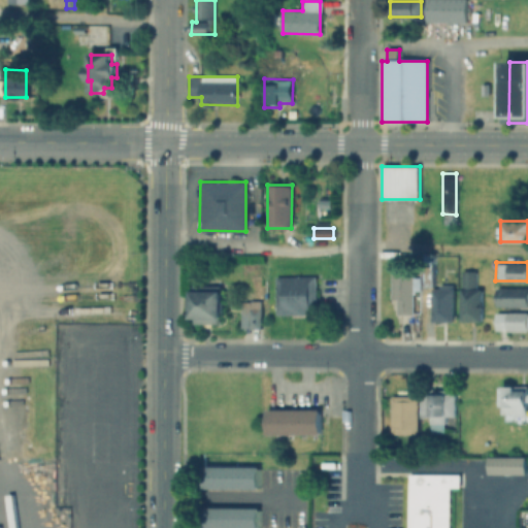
[(391,264),(414,264),(413,312),(396,312),(396,297),(390,297),(391,264)]
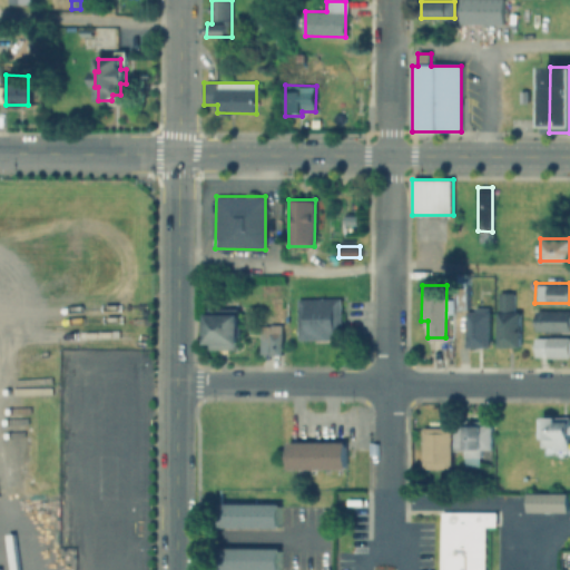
[(458,310),(458,290),(468,290),(468,310),(458,310)]
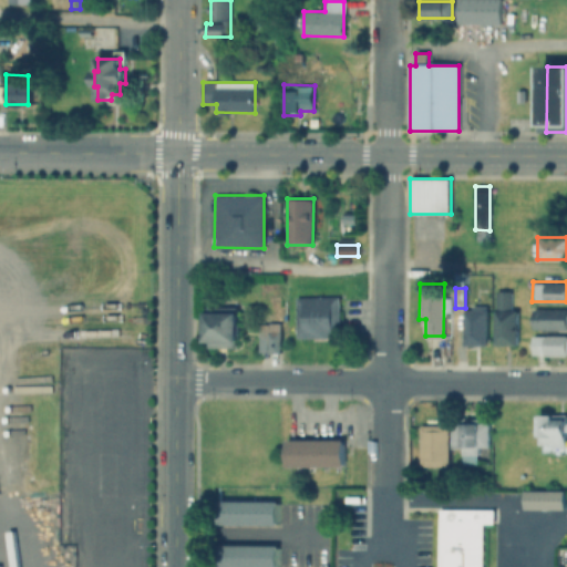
[(496,291),(509,291),(509,309),(517,309),(517,344),(496,344),(496,291)]
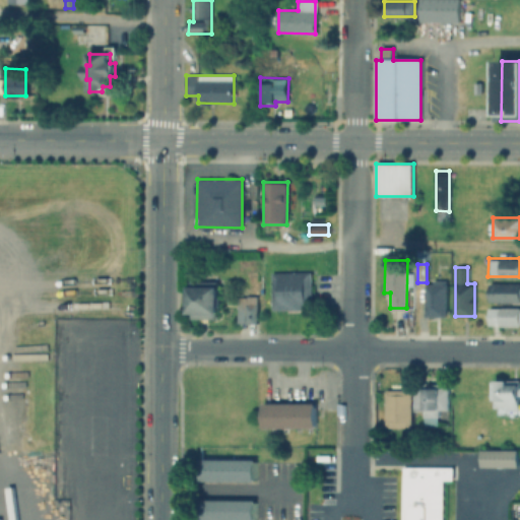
[(269,272),(311,272),(311,308),(269,308),(269,272)]
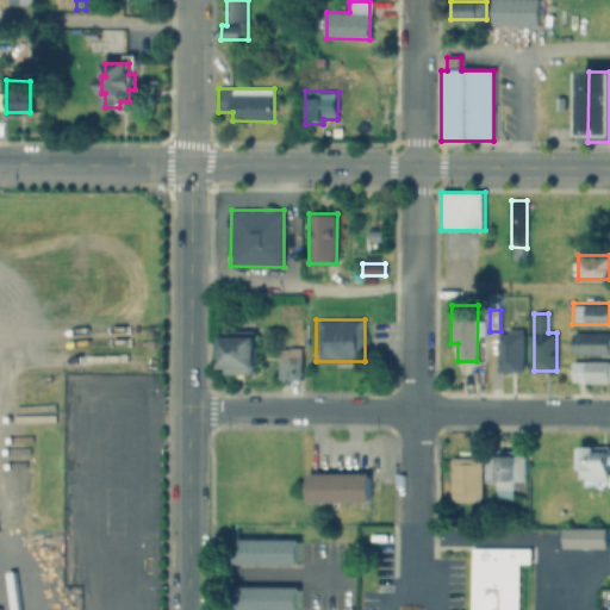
[(221,328),(255,329),(255,373),(219,373),(221,328)]
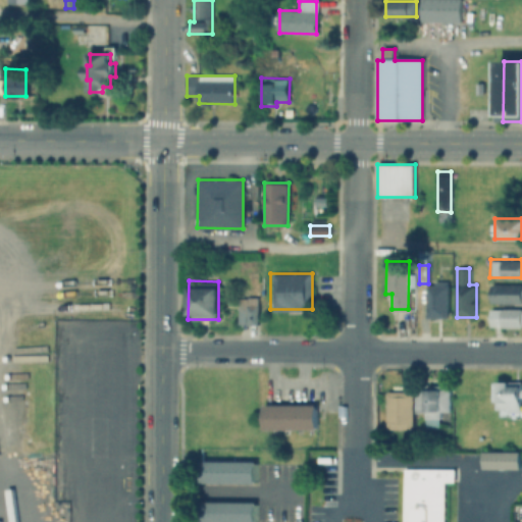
[(427,284),(434,284),(434,281),(448,281),(448,317),(426,317),(427,284)]
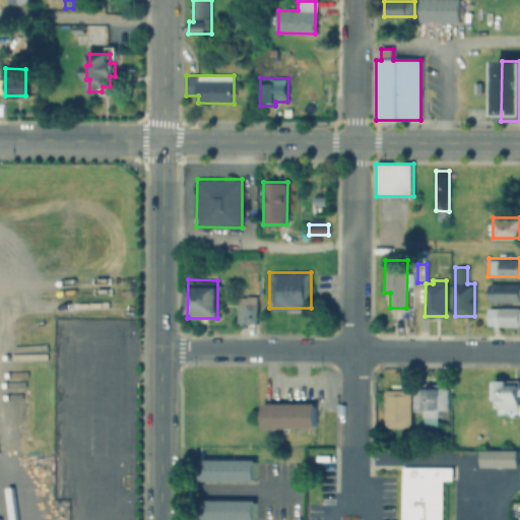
[(489,282),(519,282),(519,300),(489,300),(489,282)]
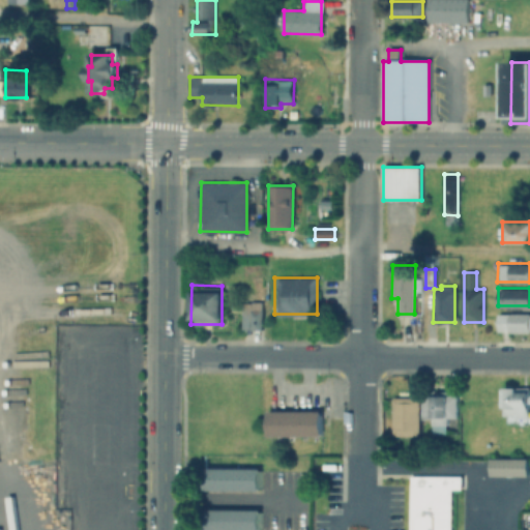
[(239,301),(259,302),(259,328),(239,328),(239,301)]
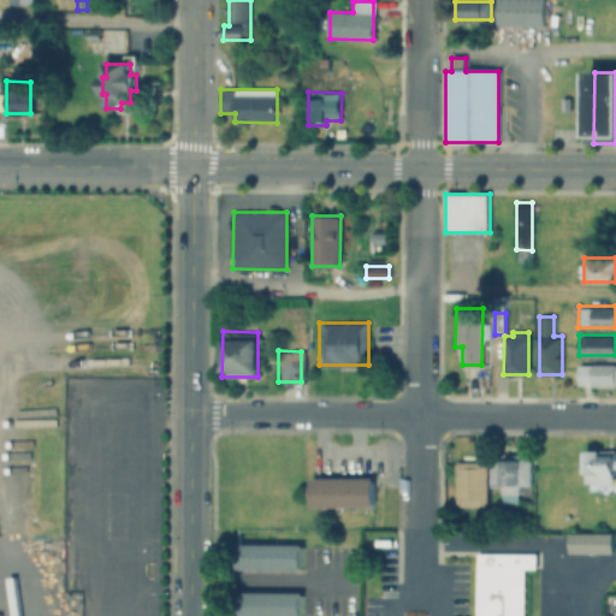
[(578,363),(615,363),(615,384),(578,384),(578,363)]
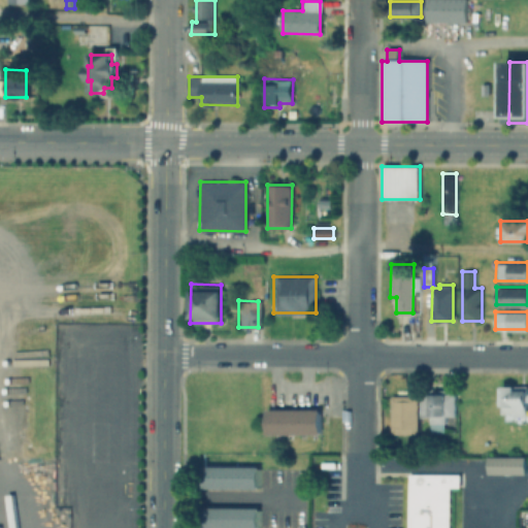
[(502,386),(527,386),(527,418),(514,418),(515,413),(501,413),(502,386)]
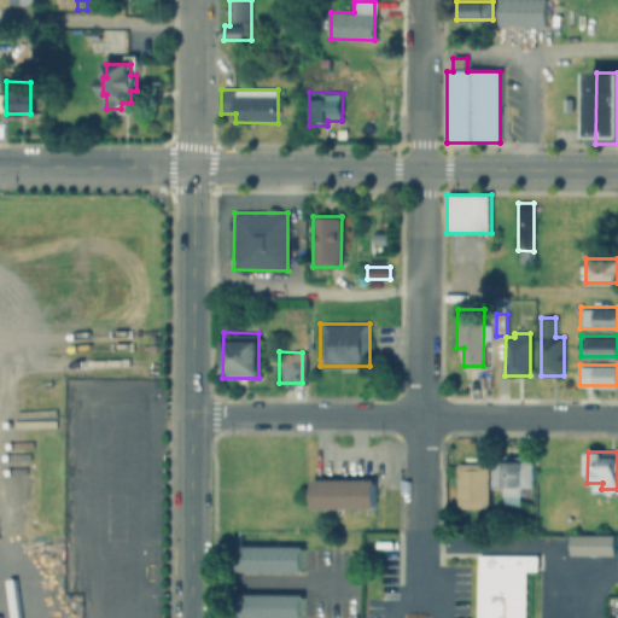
[(531,461),(531,488),(522,488),(522,506),(505,506),(505,496),(488,496),(488,461),(502,461),(502,456),(522,456),(522,461),(531,461)]
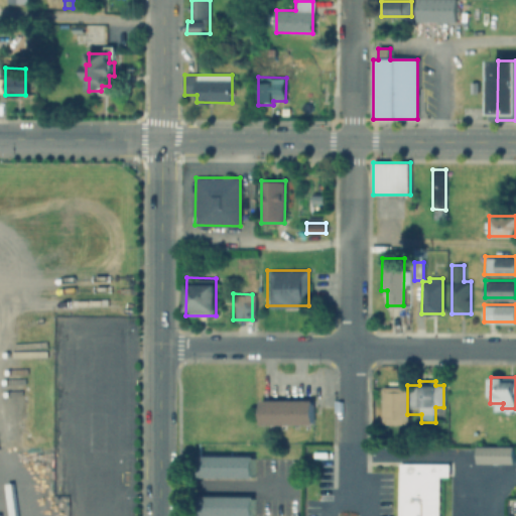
[(380,386),(406,386),(406,423),(380,423),(380,386)]
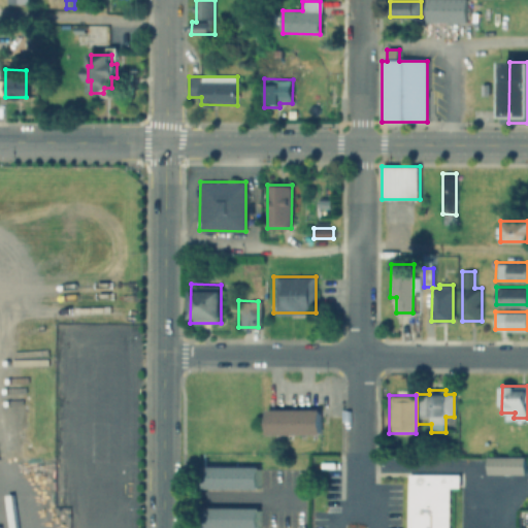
[(268,434),(268,409),(321,409),(321,435),(268,434)]
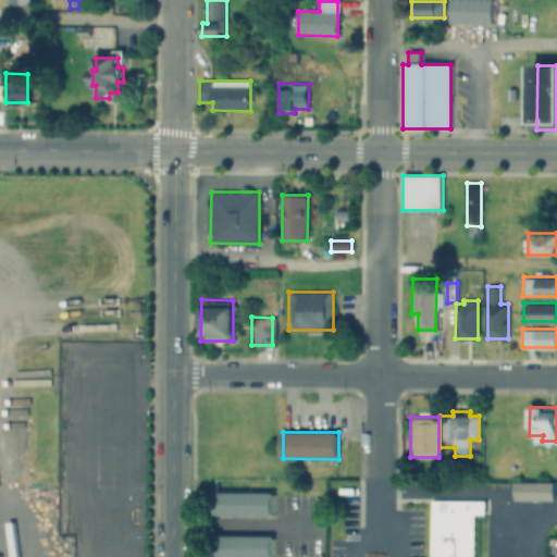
[(515,482),(555,482),(555,499),(515,499),(515,482)]
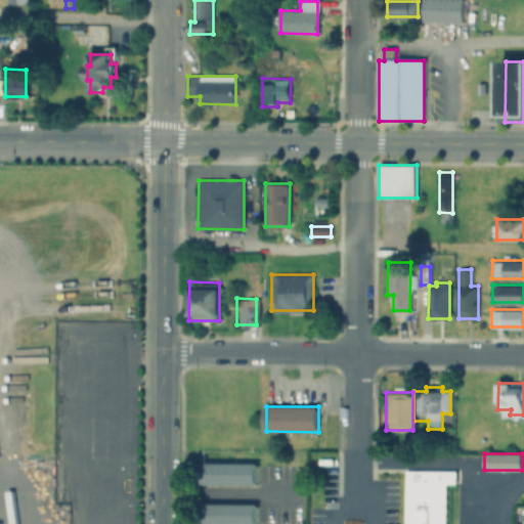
[(202,485),(202,463),(256,464),(256,485),(202,485)]
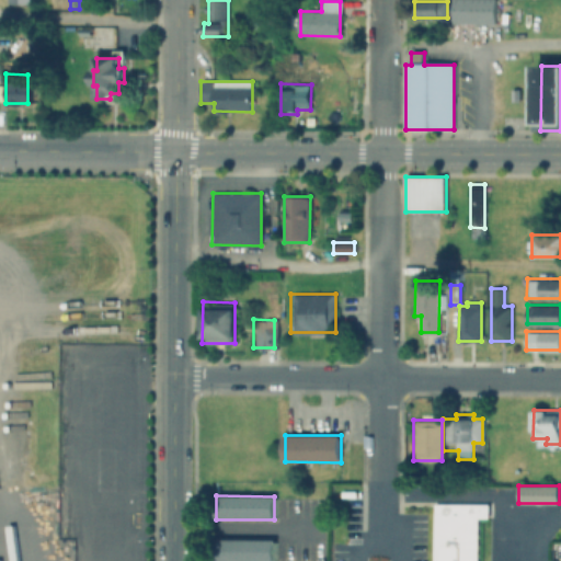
[(487,506),(487,521),(477,521),(477,560),(435,560),(435,506),(487,506)]
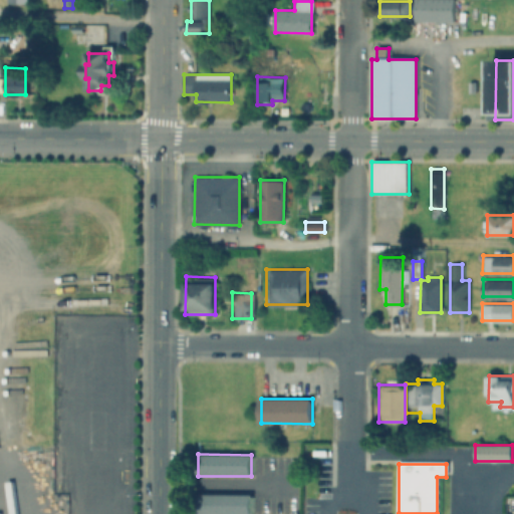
[(251,513),(196,513),(196,494),(251,495),(251,513)]
